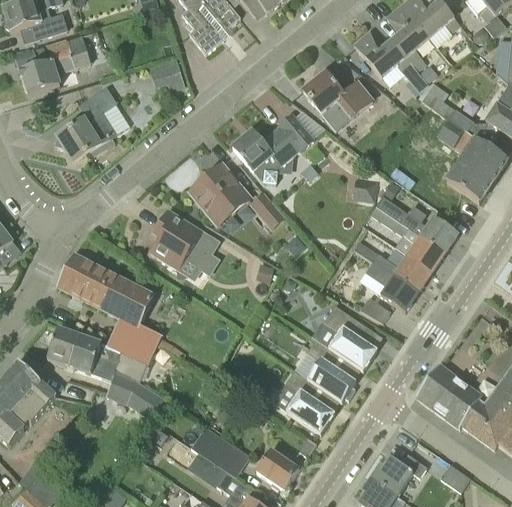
[(28,0),(2,7),(6,18),(3,21),(5,27),(9,28),(10,32),(18,29),(24,49),(68,35),(62,15),(51,19),(47,8),(62,3),(61,0),(28,0)]
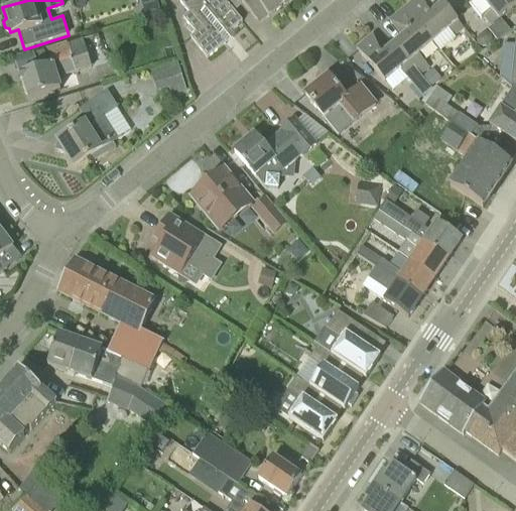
[(180,0),(188,9),(182,14),(196,29),(189,34),(207,54),(225,39),(219,32),(227,26),(229,28),(242,18),(235,9),(227,0),(180,0)]
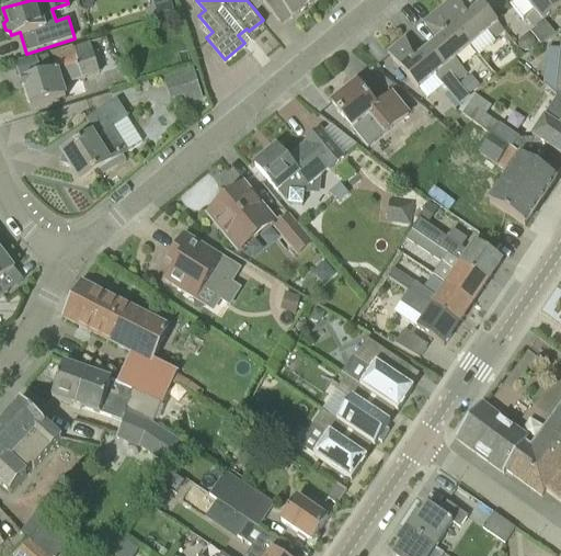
[(247,0),(255,10),(265,2),(277,16),(287,8),(290,13),(307,0),(247,0)]
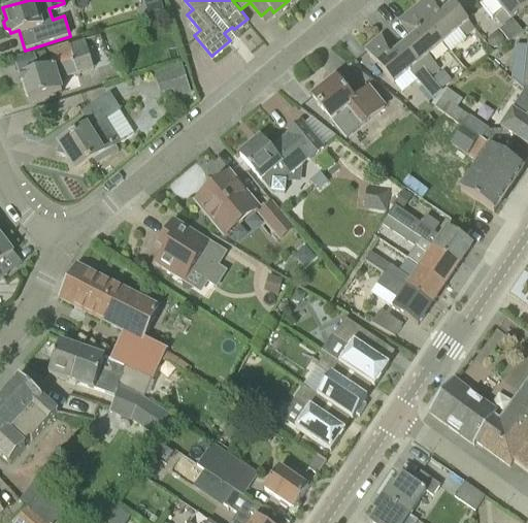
[(444,8),(437,0),(421,0),(415,5),(443,39),(459,27),(464,34),(474,26),(454,1),(444,8)]
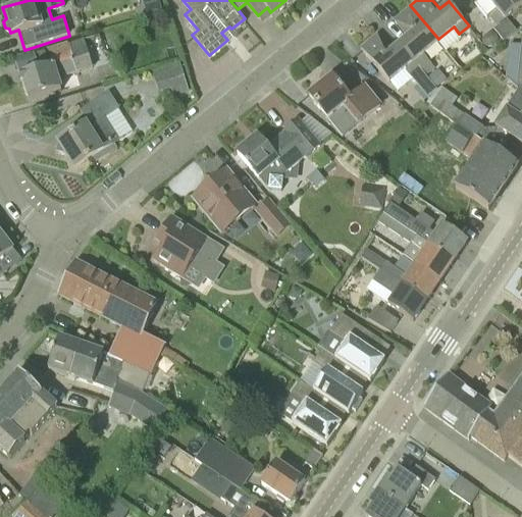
[(498,22),(521,2),(521,1),(520,0),(490,0),(497,7),(489,12),(498,22)]
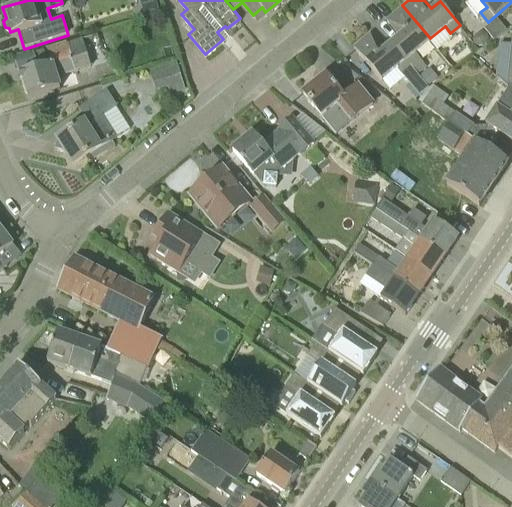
[(417,72),(427,64),(415,50),(430,38),(402,5),(387,18),(400,34),(392,41),(417,72)]
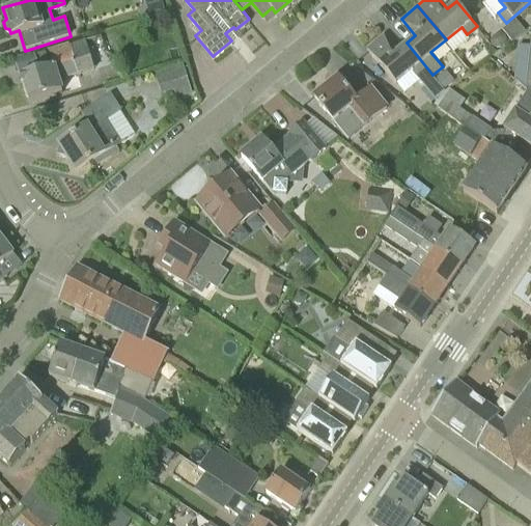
[(118,50),(112,29),(101,33),(100,31),(68,40),(68,42),(50,48),(55,64),(21,74),(28,100),(63,88),(60,78),(109,60),(107,54),(118,50)]
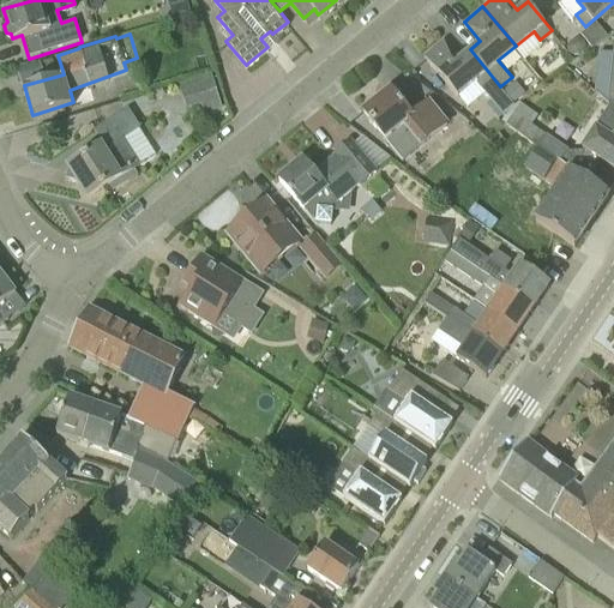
[(459,58),(444,38),(425,54),(457,94),(476,79),(489,96),(500,86),(470,49),(459,58)]
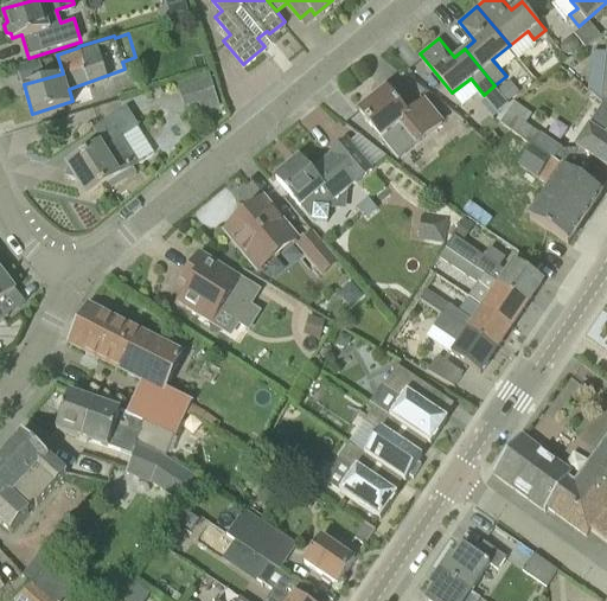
[(23,78),(45,71),(42,58),(18,64),(23,78)]
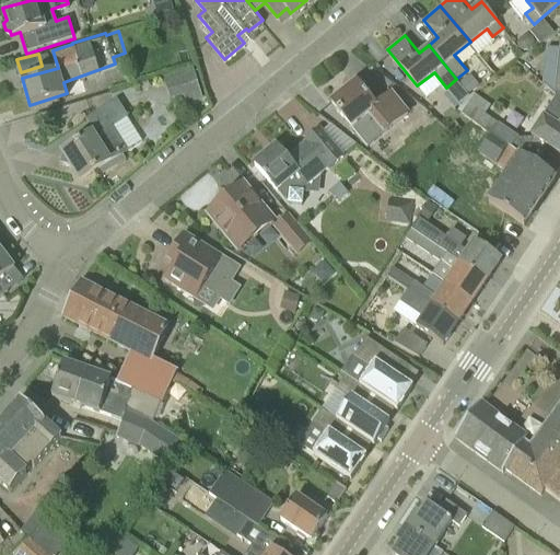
[(173,105),(203,96),(194,65),(164,74),(173,105)]
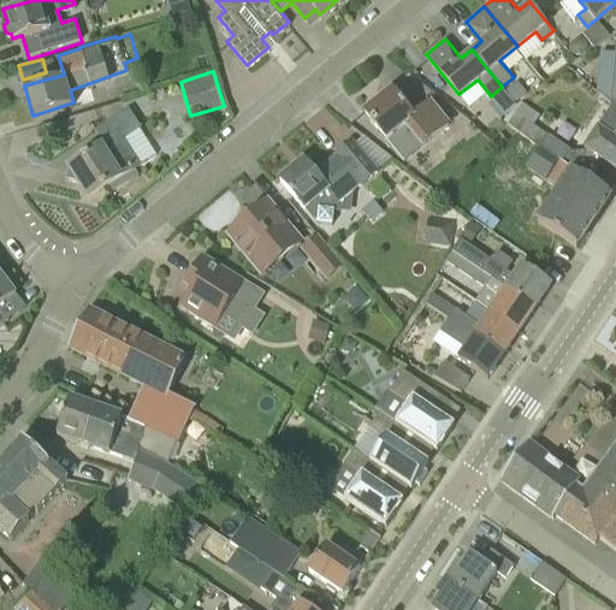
[(516,100),(528,90),(519,78),(508,88),(516,100)]
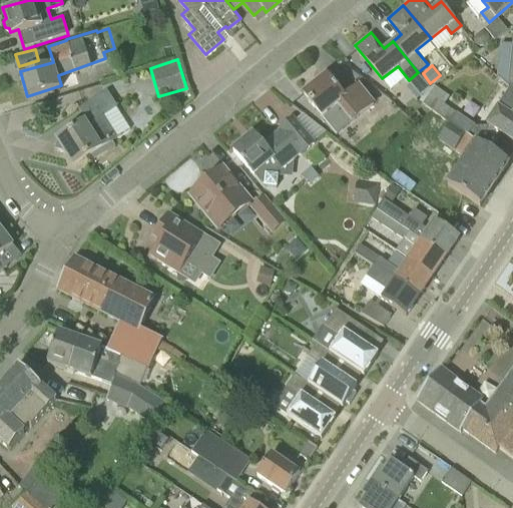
[(345,97),(326,72),(303,90),(338,131),(352,120),(373,102),(360,86),(345,97)]
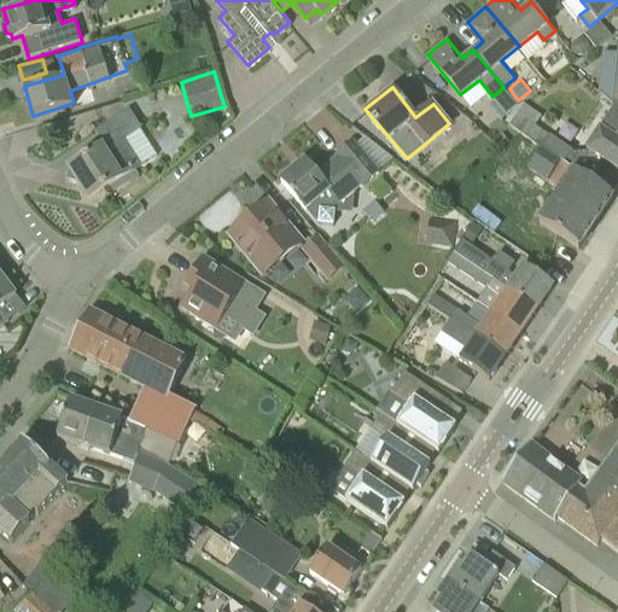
[(505,111),(516,102),(503,87),(493,97),(505,111)]
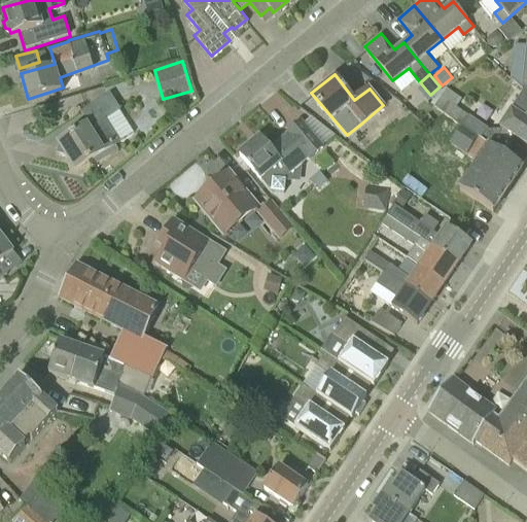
[(436,93),(429,102),(462,125),(469,113),(456,105),(461,97),(445,85),(436,93)]
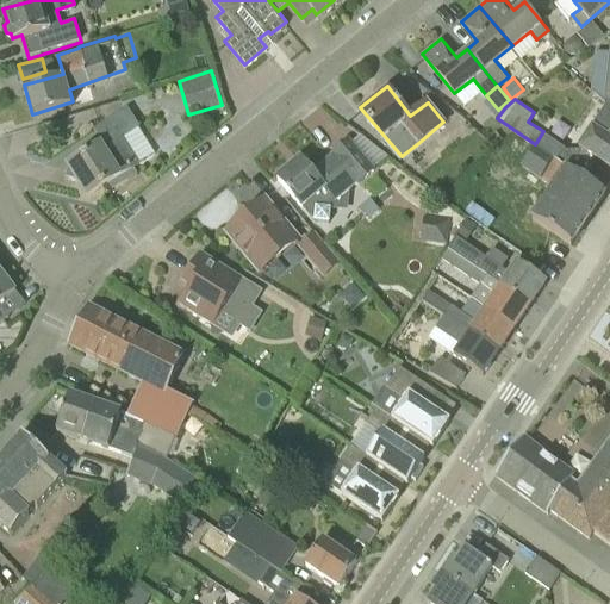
[(609,130),(609,100),(604,100),(604,106),(595,120),(609,130)]
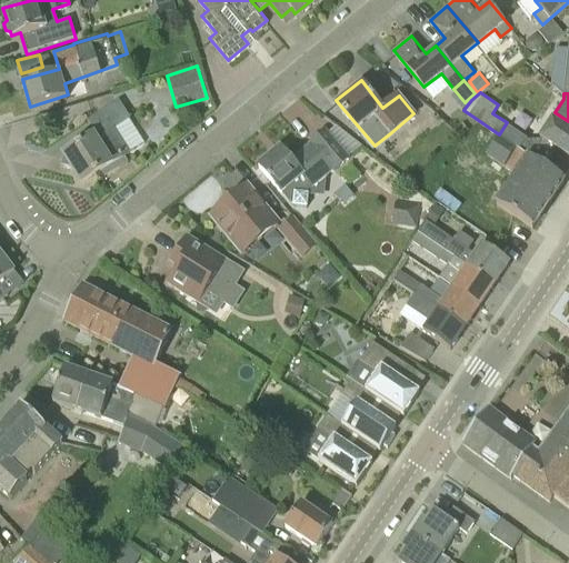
[(80,180),(128,150),(118,134),(135,123),(118,97),(88,117),(96,130),(62,152),(80,180)]
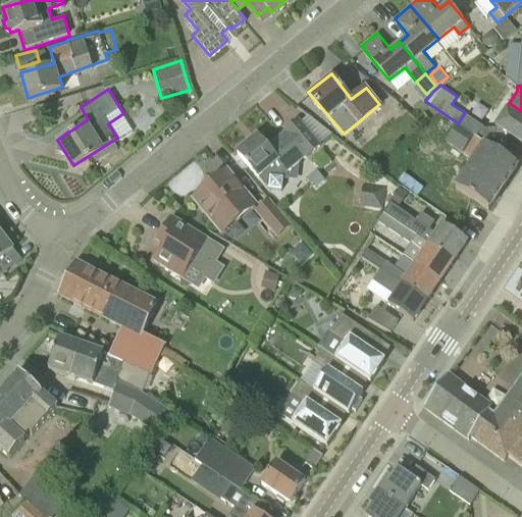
[(521,142),(521,111),(509,103),(494,124),(496,124),(484,141),(509,158),(521,141),(521,142)]
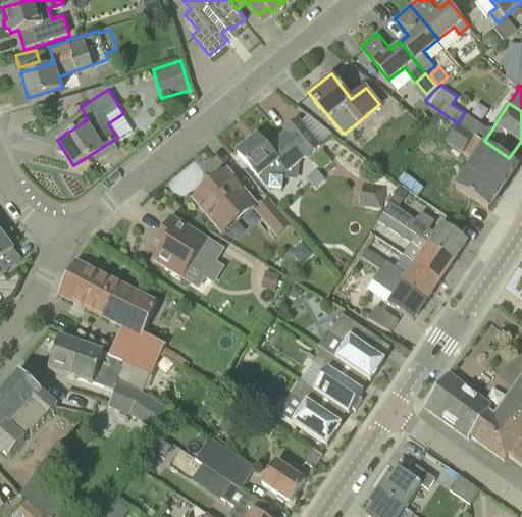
[(482,124),(465,112),(458,123),(473,134),(476,136),(482,124)]
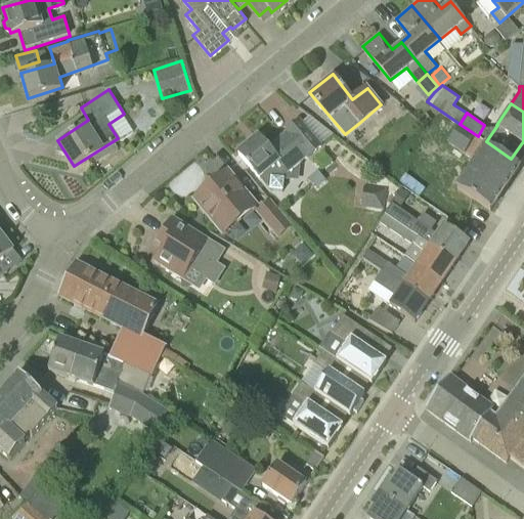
[(296,169),(325,144),(303,118),(268,146),(258,133),(237,150),(258,175),(271,164),(285,179),(296,169)]
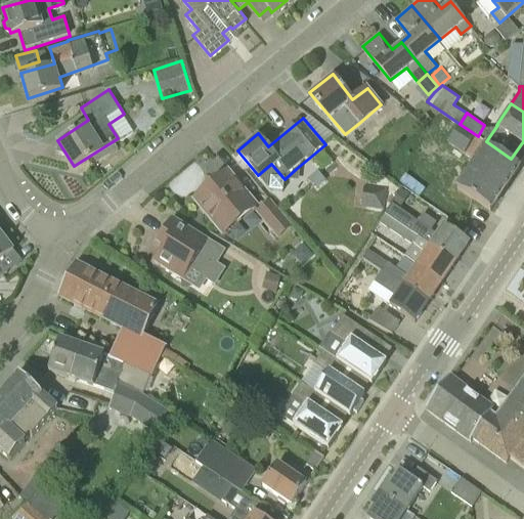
[(449,139),(465,149),(475,134),(460,124),(449,139)]
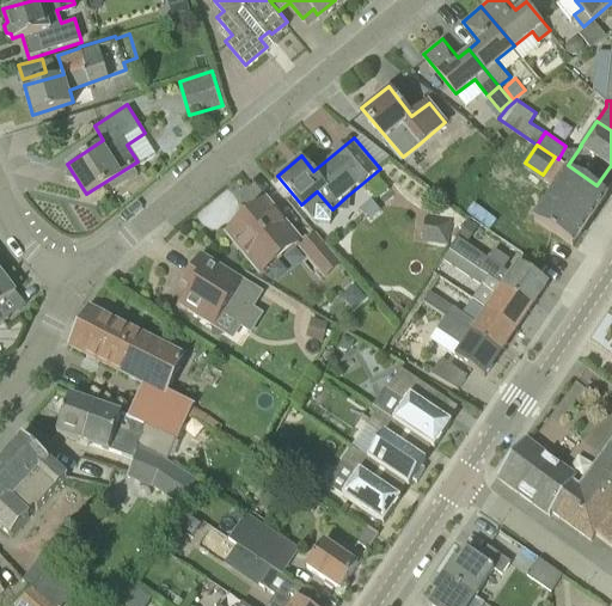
[(573,242),(606,191),(597,185),(568,165),(558,159),(555,157),(543,175),(555,183),(533,216),(573,242)]
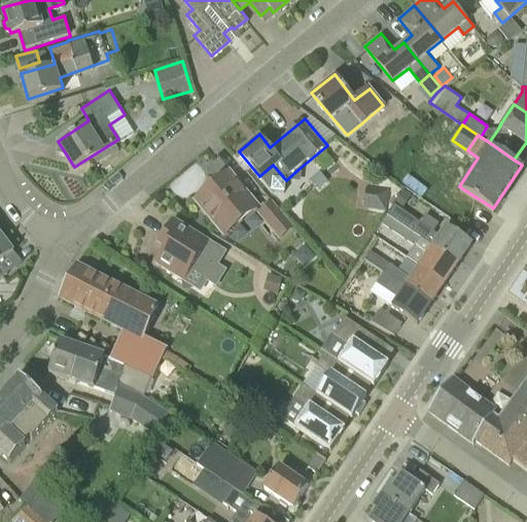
[(224,231),(256,204),(227,170),(196,197),(224,231)]
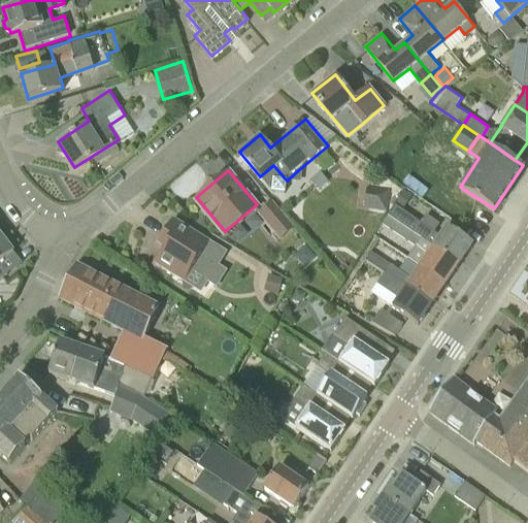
[(387,213),(390,186),(366,183),(363,210),(387,213)]
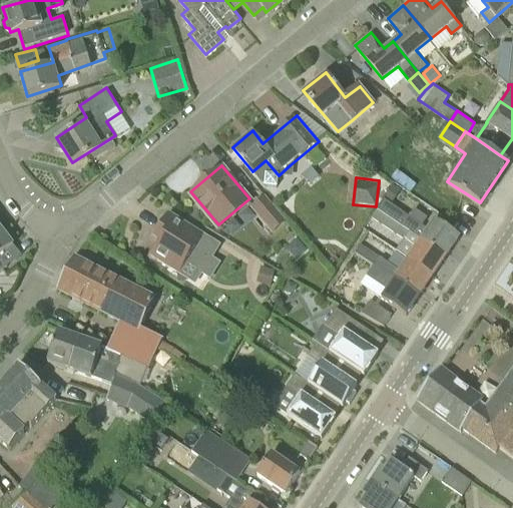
[(385,196),(386,197),(392,201),(401,188),(394,183),(385,196)]
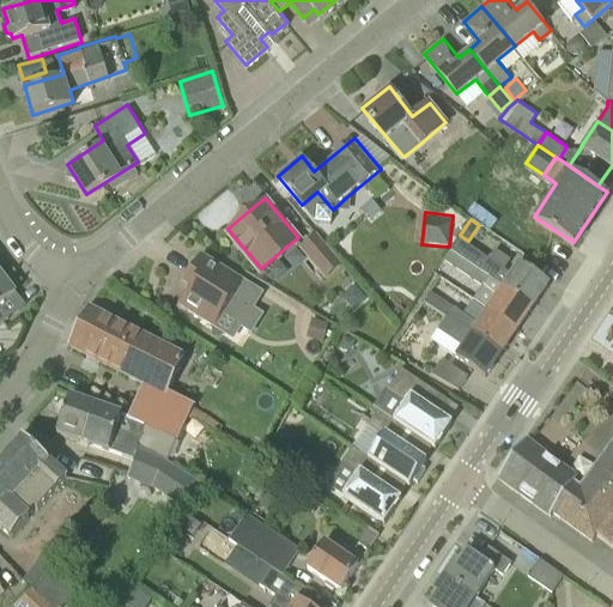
[(323,273),(340,260),(315,231),(299,244),(323,273)]
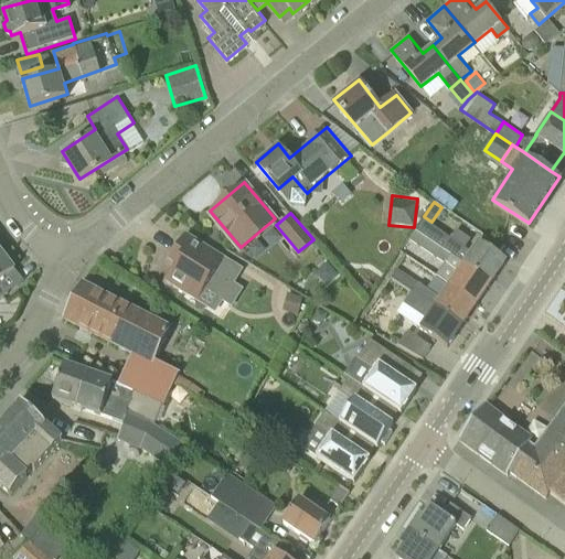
[(473,250),(425,217),(419,225),(493,275),(505,257),(480,240),(473,250)]
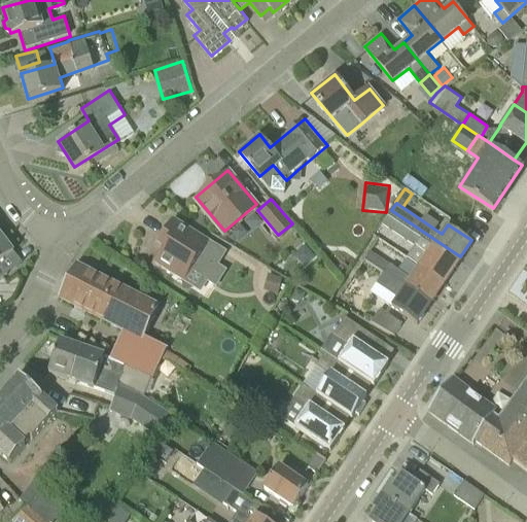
[(446,278),(460,256),(391,210),(383,223),(416,246),(411,253),(422,262),(446,278)]
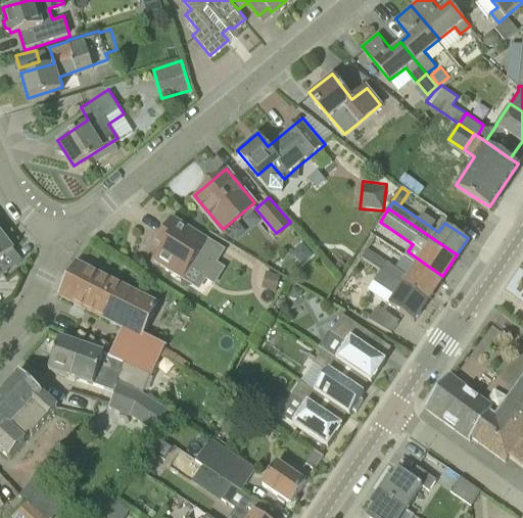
[(223,266),(214,261),(222,247),(171,215),(157,235),(158,240),(162,242),(153,256),(183,275),(189,265),(214,280),(223,266)]
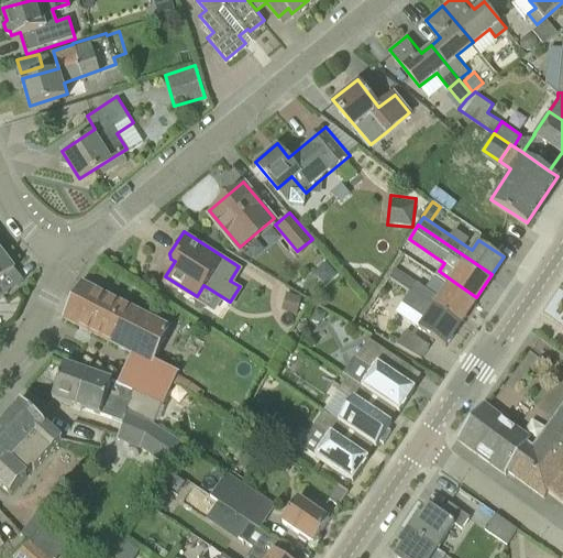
[(0,295),(8,290),(0,280),(0,277),(14,267),(0,248),(0,295)]
